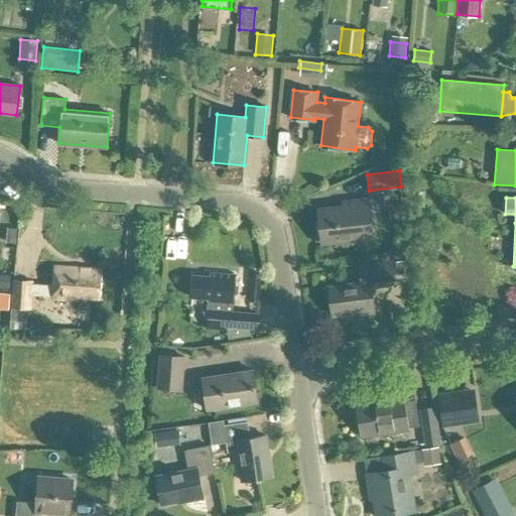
[(370,237),(367,201),(344,203),(344,207),(318,210),(323,242),(370,237)]
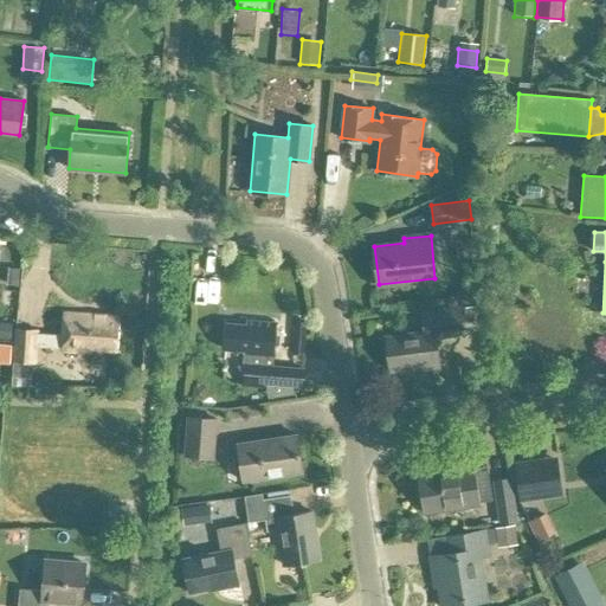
[(458,260),(476,258),(474,238),(456,240),(458,260)]
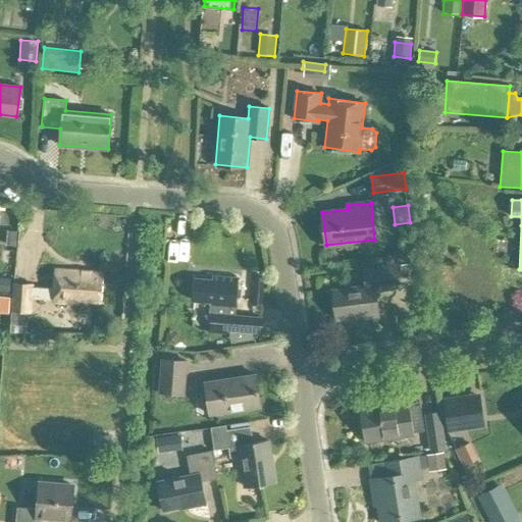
[(7,229),(5,246),(15,247),(17,231),(7,229)]
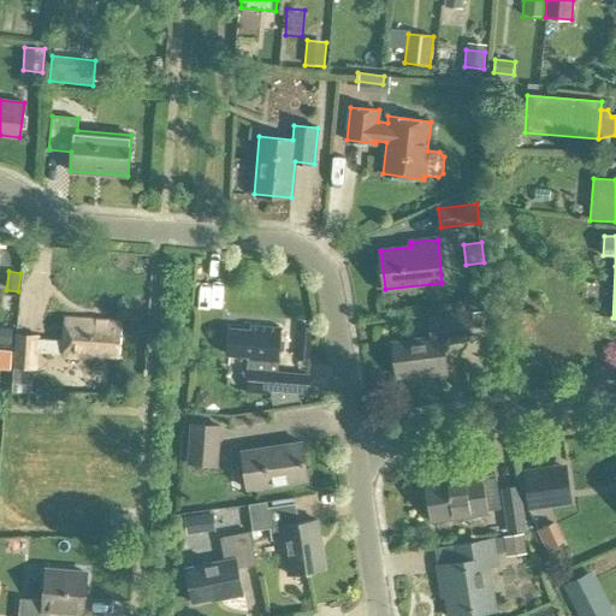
[(474,338),(472,311),(427,317),(430,338),(391,343),(396,377),(427,372),(427,375),(448,372),(443,343),(474,338)]
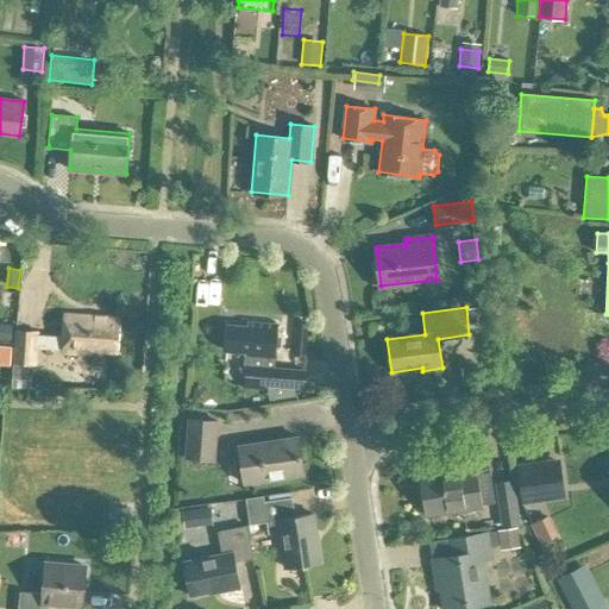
[(92,351),(118,352),(119,318),(64,314),(62,338),(37,336),(37,332),(16,330),(14,363),(36,365),(37,347),(62,350),(62,352),(92,355),(92,351)]
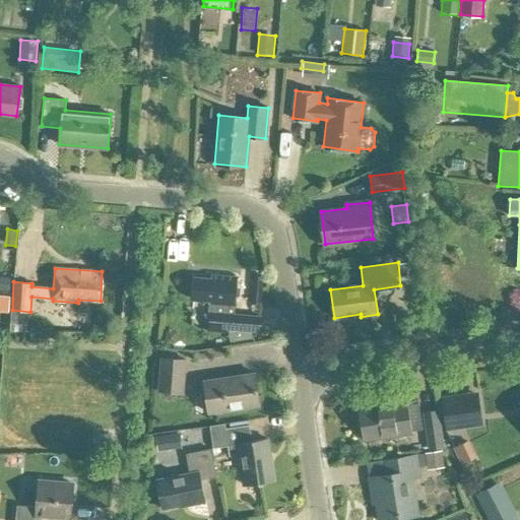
[(0,275),(0,290),(10,291),(11,277),(0,275)]
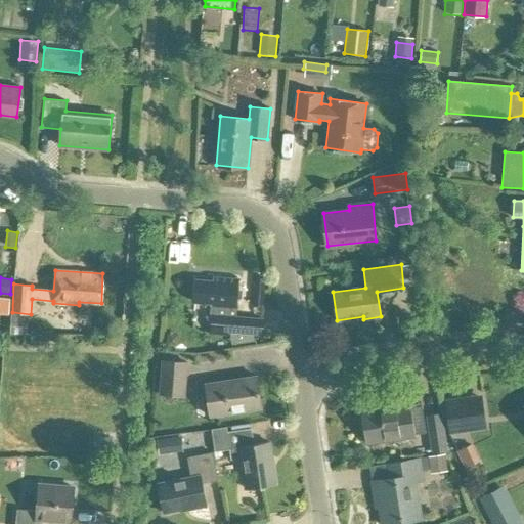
[(255,342),(254,334),(261,334),(263,318),(235,316),(238,279),(213,277),(213,280),(195,279),(193,302),(212,304),(209,333),(227,335),(227,332),(230,332),(232,346),(255,342)]
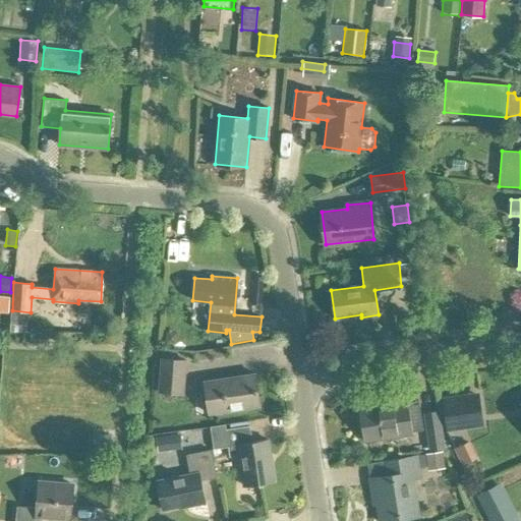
[(252,286),(250,303),(262,304),(264,287),(252,286)]
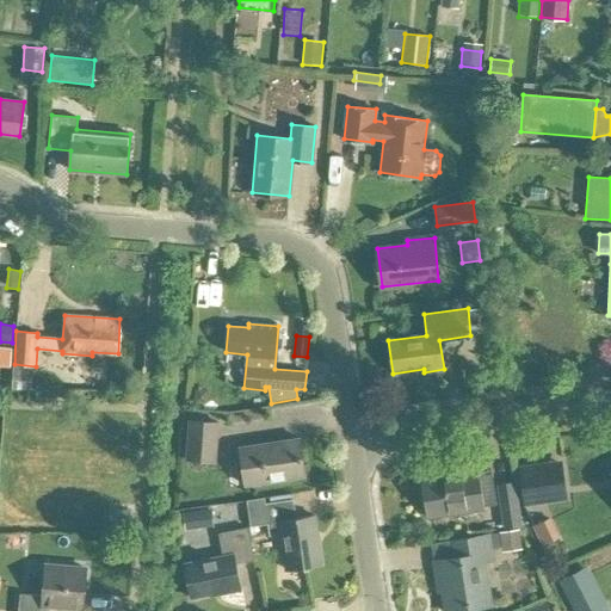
[(13,366),(12,390),(31,392),(32,368),(13,366)]
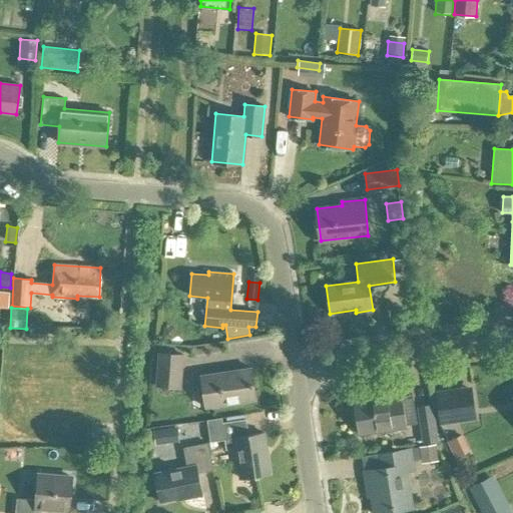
[(183,355),(159,353),(156,386),(180,388),(183,355)]
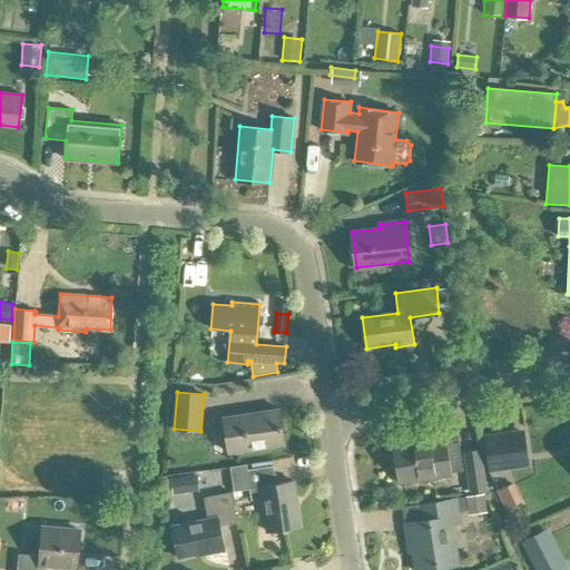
[(284,444),(278,409),(223,418),(228,452),(284,444)]
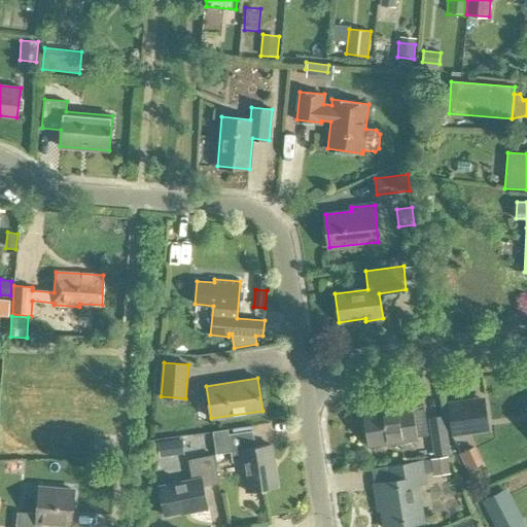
[(484,400),(449,406),(453,434),(487,429),(484,400)]
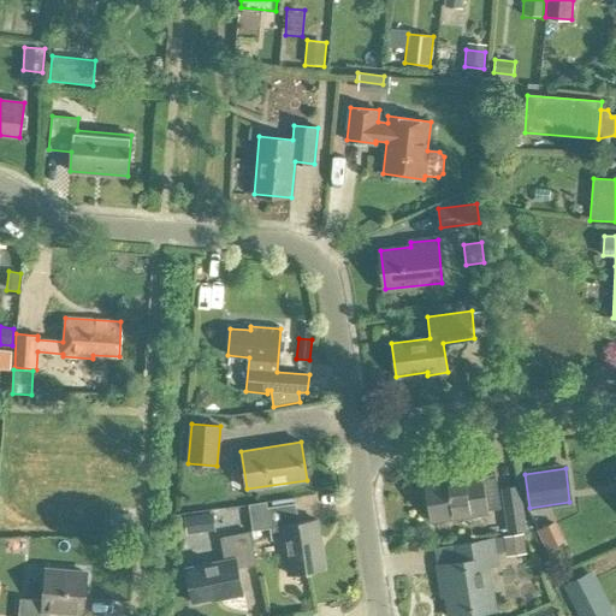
[(501,508),(496,477),(484,479),(483,475),(458,479),(458,481),(425,486),(431,521),(471,515),(471,513),(501,508)]
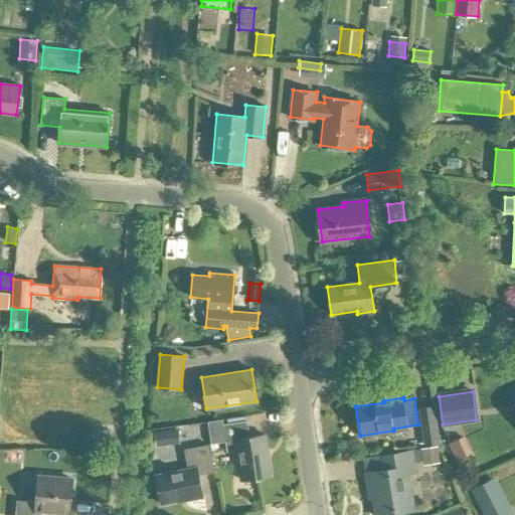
[(418,409),(423,446),(440,444),(434,406),(418,409)]
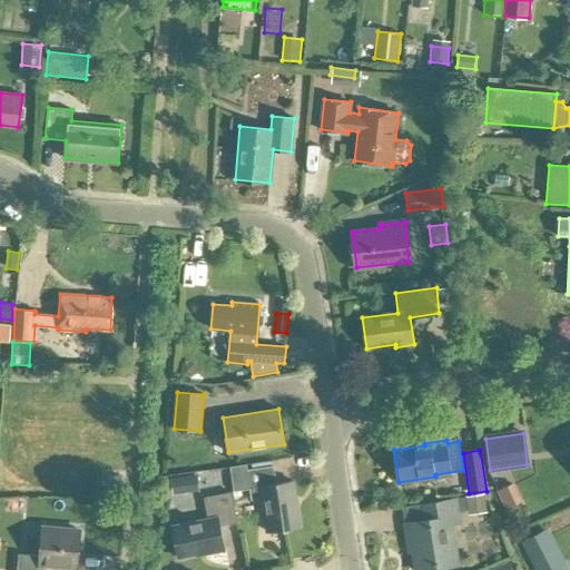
[(273,467),(247,470),(247,464),(229,467),(233,491),(249,489),(252,500),(262,498),(267,531),(301,527),(294,481),(276,484),(273,467)]
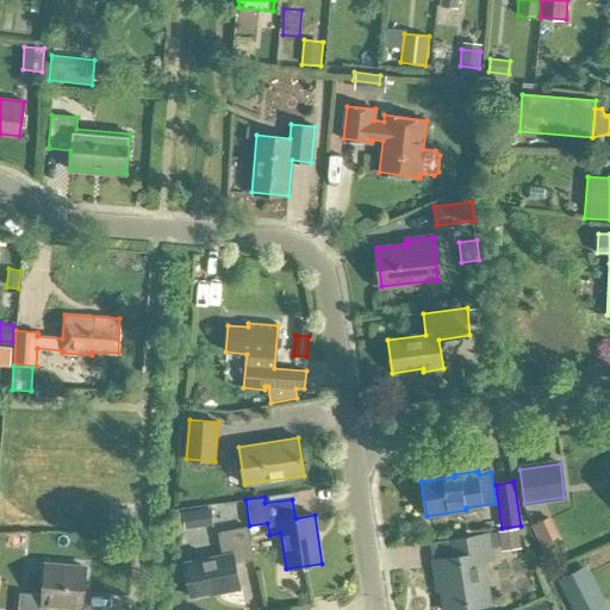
[(254,559),(247,527),(218,533),(223,555),(185,562),(191,597),(219,591),(221,592),(240,589),(235,562),(254,559)]
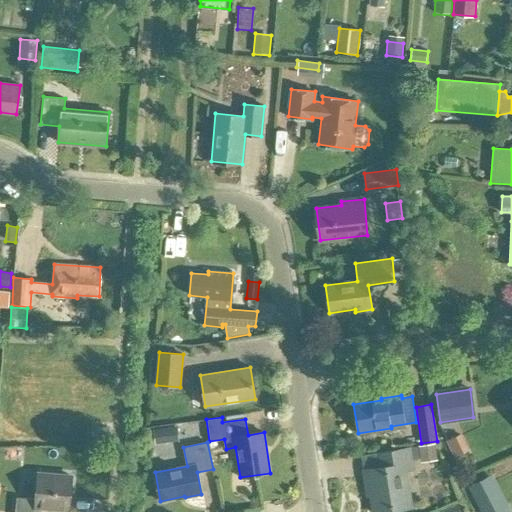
[(435,443),(418,446),(421,463),(438,460),(435,443)]
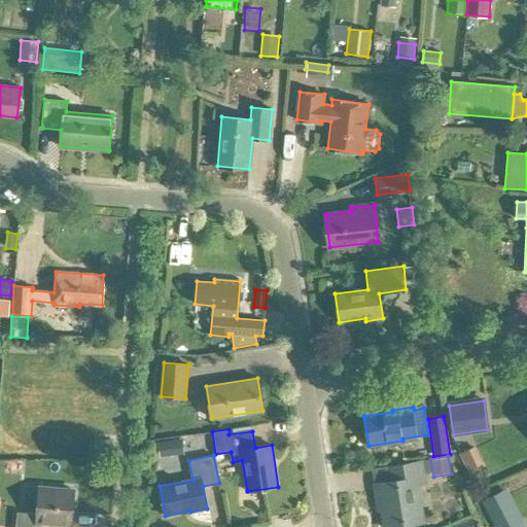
[(425,483),(422,460),(388,465),(390,481),(374,483),(377,500),(380,499),(384,526),(385,526),(423,521),(417,484),(425,483)]
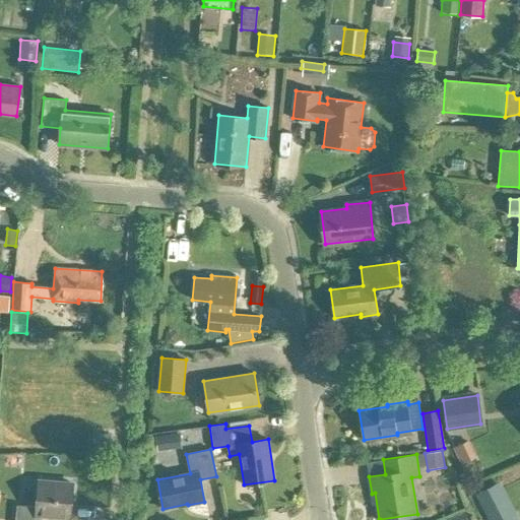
[(42,519),(42,517),(69,519),(72,482),(40,479),(38,507),(17,505),(15,519),(42,519)]
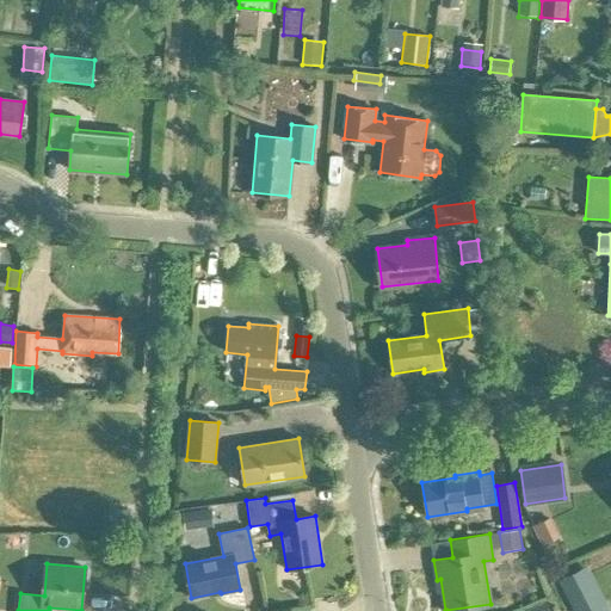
[(557,581),(572,610),(609,610),(604,602),(592,608),(574,572),(557,581)]
